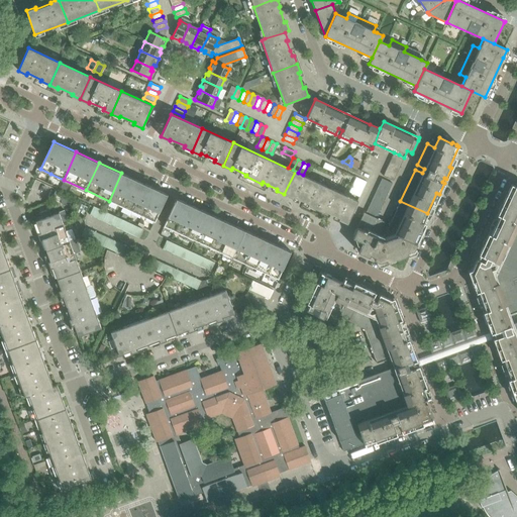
[(332,173),(335,168),(325,163),(322,168),(332,173)]
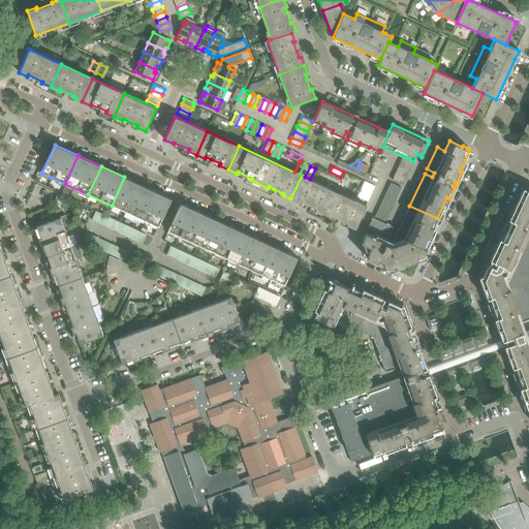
[(323,214),(334,190),(302,176),(290,198),(300,203),(301,201),(310,206),(315,208),(315,210),(323,214)]
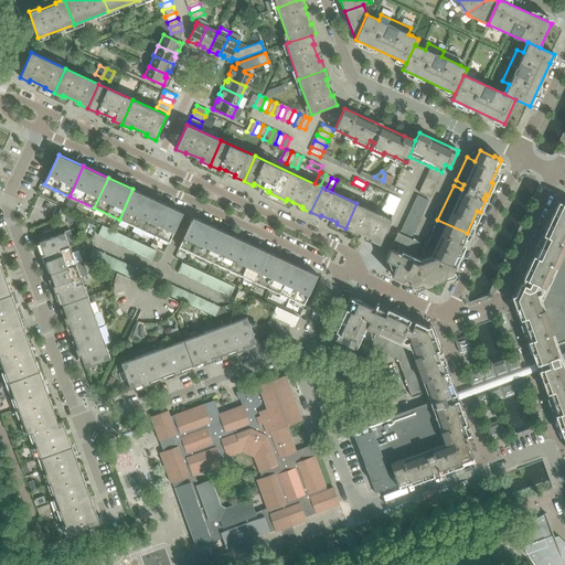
[(144,231),(158,201),(132,189),(119,220),(144,231)]
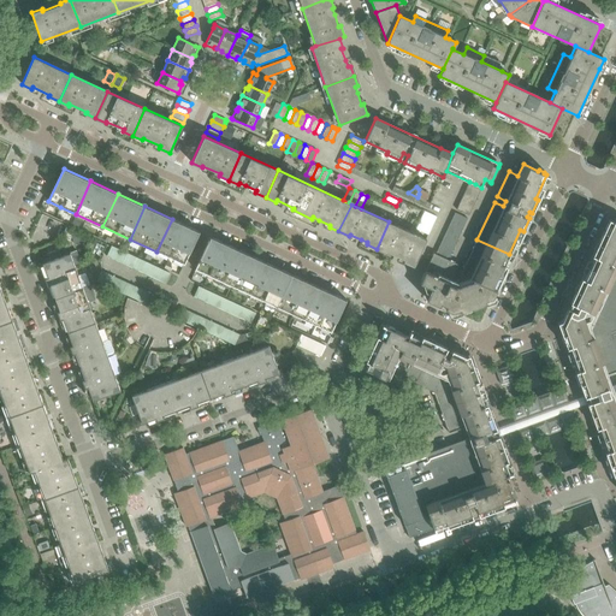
[(428,235),(437,217),(425,211),(416,230),(428,235)]
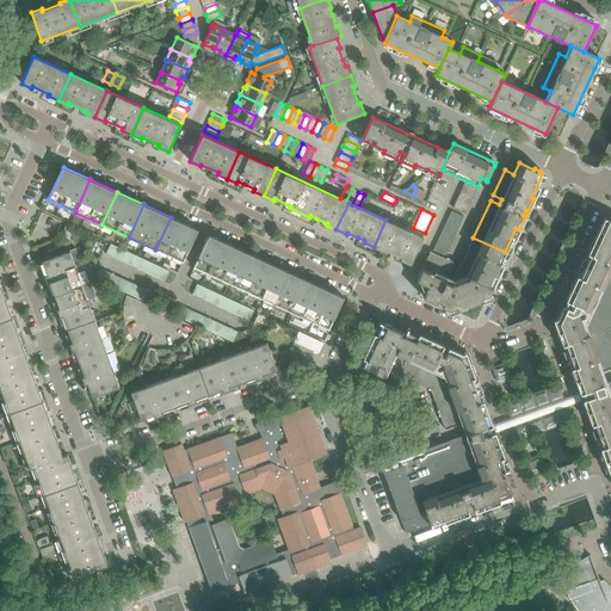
[(461,222),(463,217),(451,211),(449,217),(461,222)]
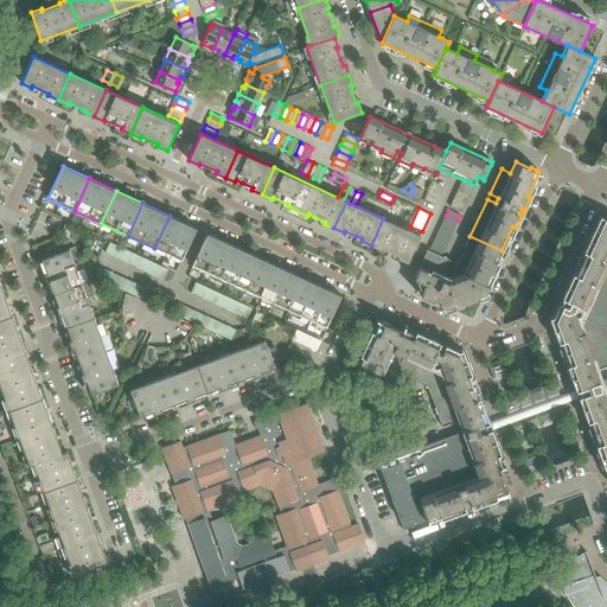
[(181,261),(197,228),(170,216),(154,248),(167,254),(181,261)]
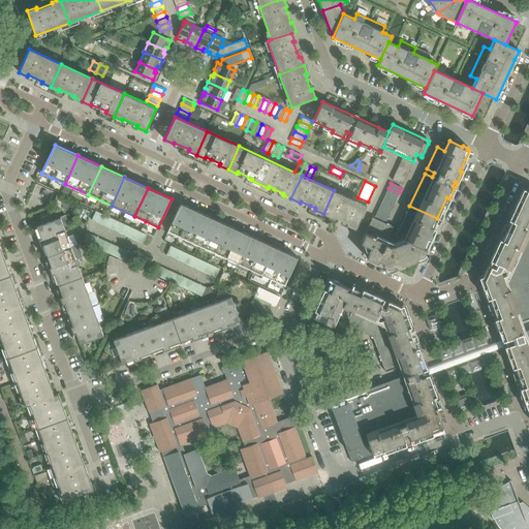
[(397,197),(399,192),(389,188),(385,193),(397,197)]
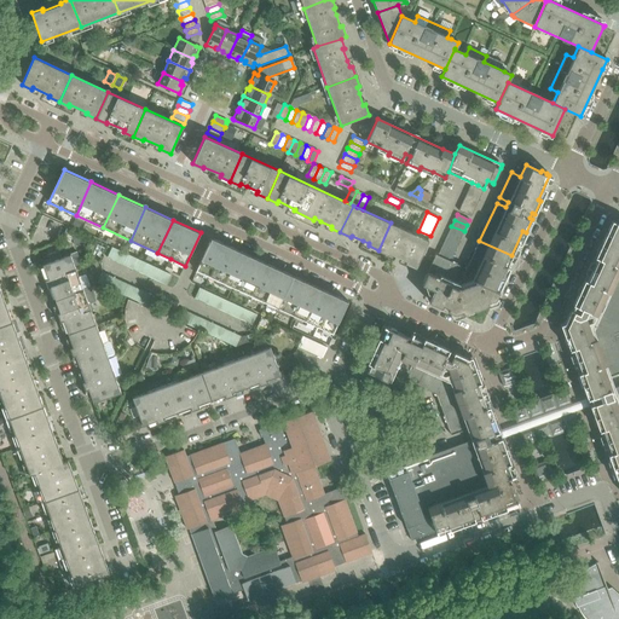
[(565,323),(560,324),(565,337),(568,336),(571,341),(572,345),(573,350),(578,360),(582,372),(586,385),(583,386),(588,399),(590,398),(593,404),(590,405),(595,418),(597,417),(597,418),(602,432),(607,441),(612,456),(615,466),(612,467),(617,480),(618,479),(618,386),(614,388),(611,376),(618,372),(618,223),(614,221),(612,220),(600,246),(603,247),(582,293),(579,291),(578,291),(573,304),(573,305),(574,305),(572,310),(571,310),(565,323)]
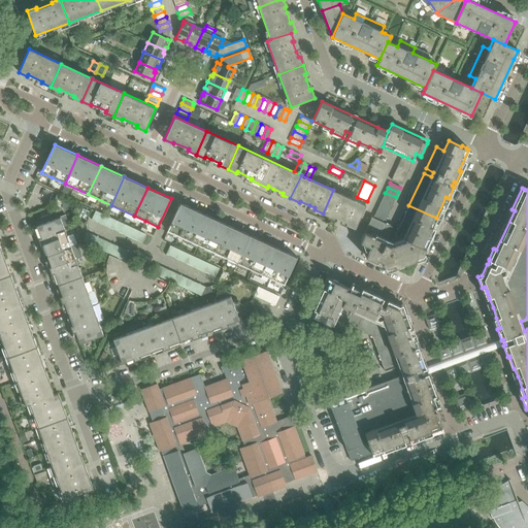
[(355,228),(365,205),(333,190),(323,213),(331,217),(332,216),(336,218),(347,222),(345,224),(355,228)]
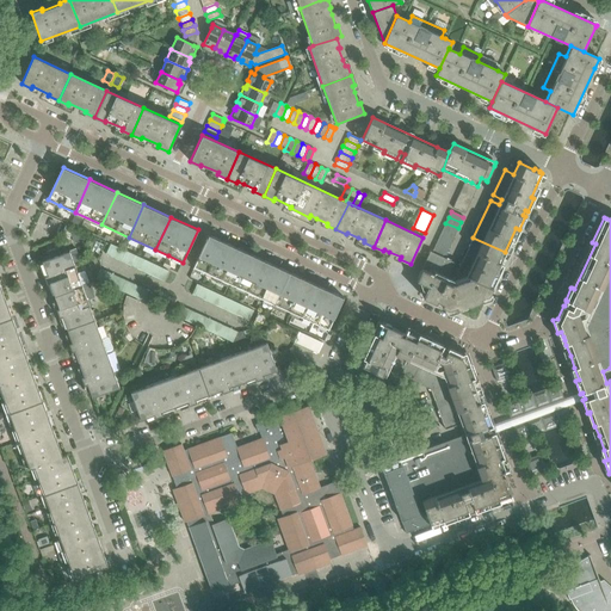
[(455,234),(458,228),(445,223),(443,228),(455,234)]
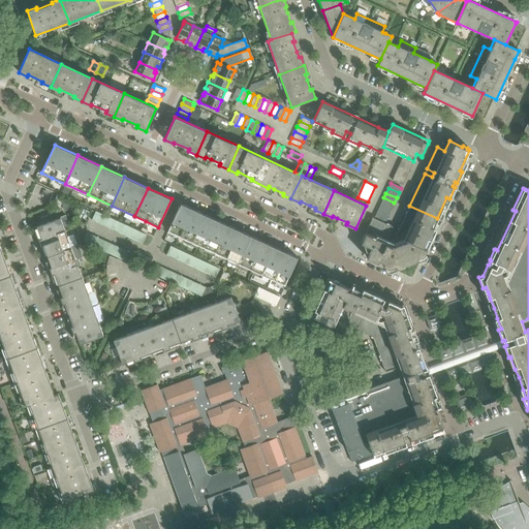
[(392,208),(394,203),(383,197),(381,204),(392,208)]
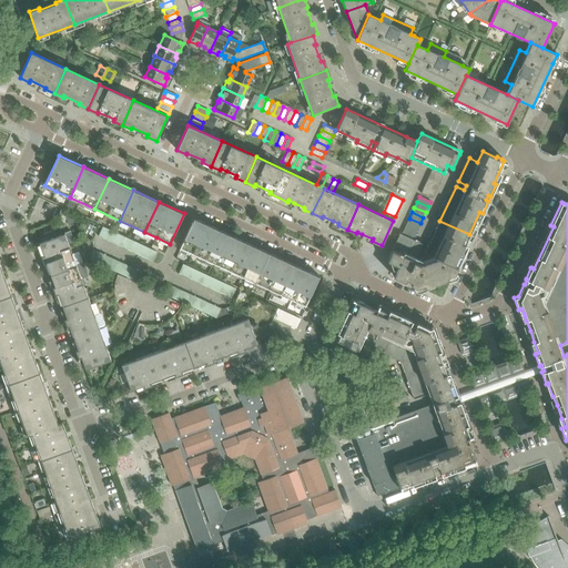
[(205,260),(219,230),(194,219),(180,249),(194,255),(205,260)]
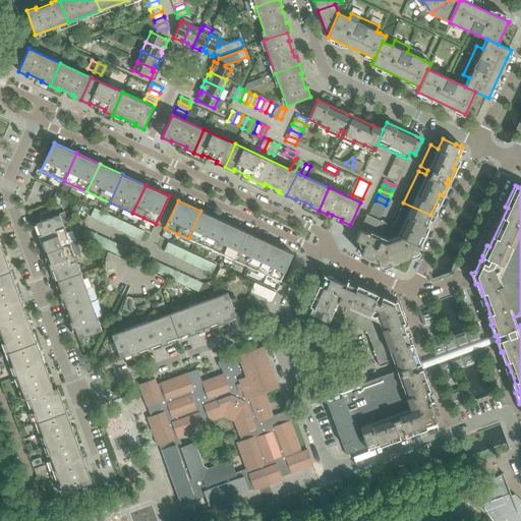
[(384,210),(386,205),(375,200),(372,205),(384,210)]
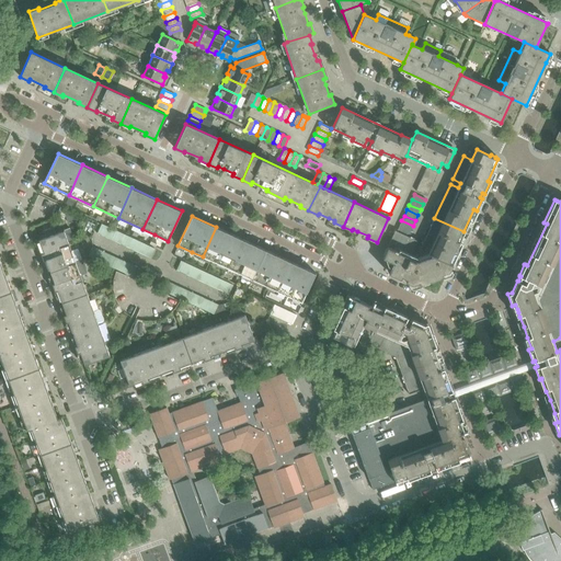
[(454,252),(458,242),(464,231),(434,218),(416,256),(411,254),(418,241),(408,237),(397,231),(395,230),(382,258),(386,259),(389,270),(388,273),(400,278),(401,276),(407,278),(405,281),(412,285),(414,281),(418,278),(419,281),(420,284),(443,276),(442,273),(445,268),(449,271),(458,253),(454,252)]
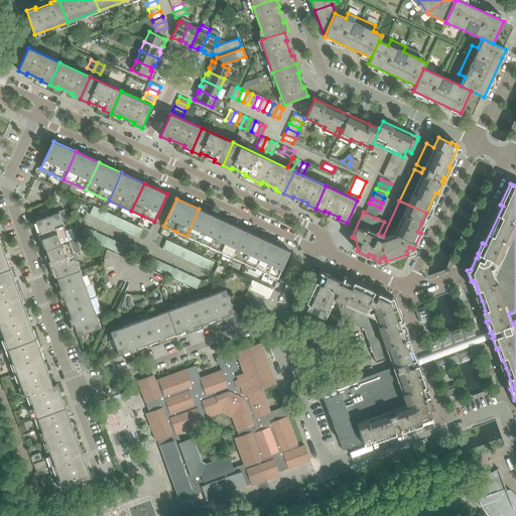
[(377,213),(380,208),(369,203),(367,209),(377,213)]
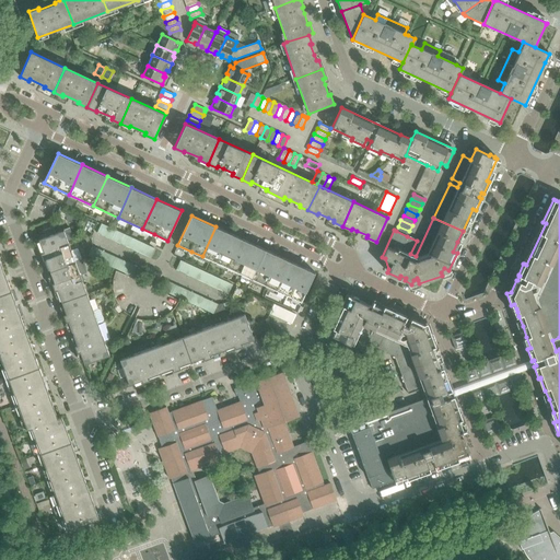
[(155,247),(101,222),(96,232),(151,257),(155,247)]
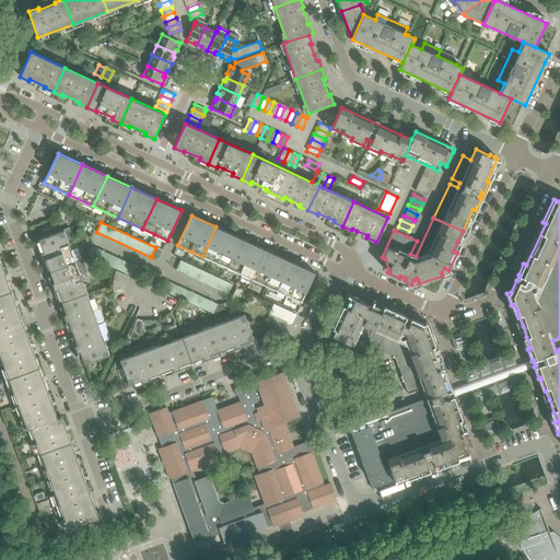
[(226,268),(241,237),(216,226),(202,256),(226,268)]
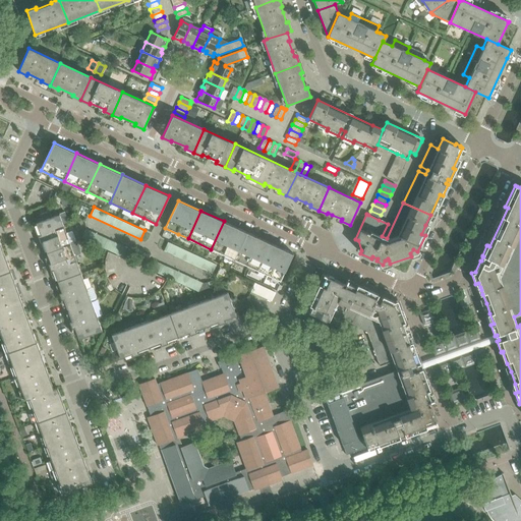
[(381,215),(370,211),(368,215),(379,220),(381,215)]
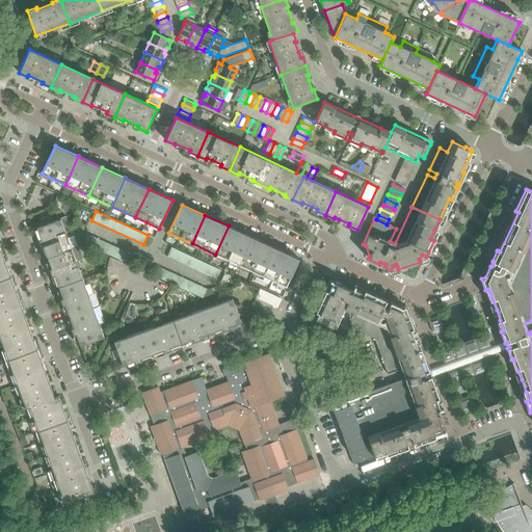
[(68,238),(60,218),(36,228),(41,239),(38,240),(41,247),(44,246),(47,257),(72,248),(77,246),(74,236),(68,238)]
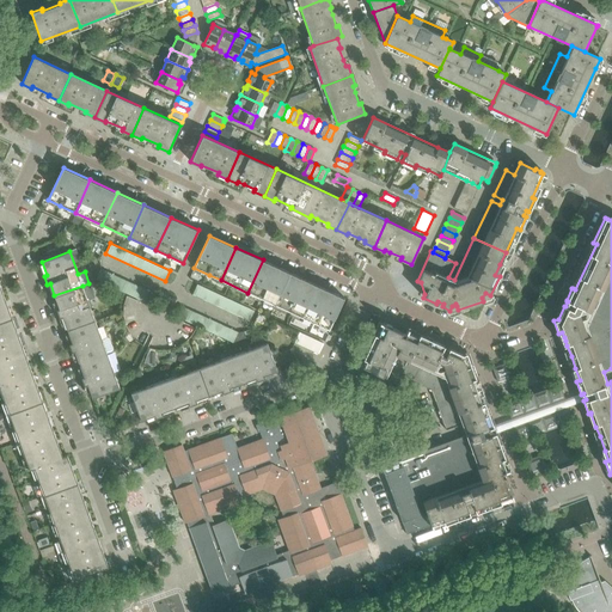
[(275,305),(289,273),(263,259),(248,293),(275,305)]
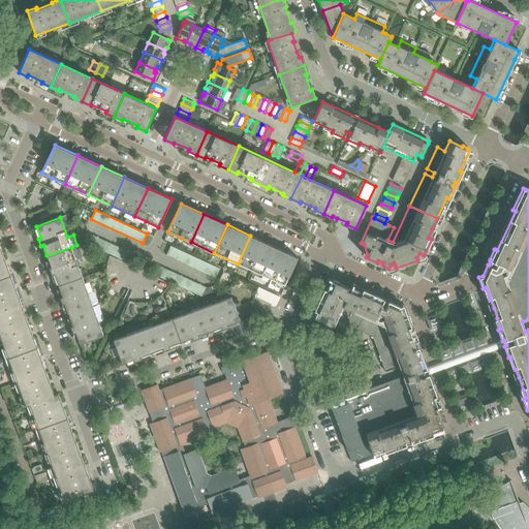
[(133,252),(87,230),(82,241),(129,262),(133,252)]
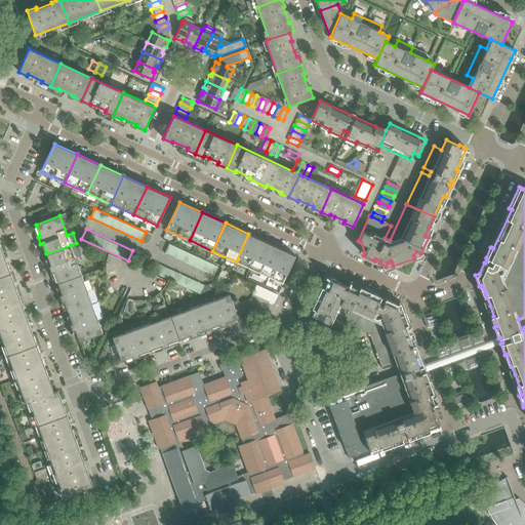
[(258,273),(272,244),(248,234),(236,261),(258,273)]
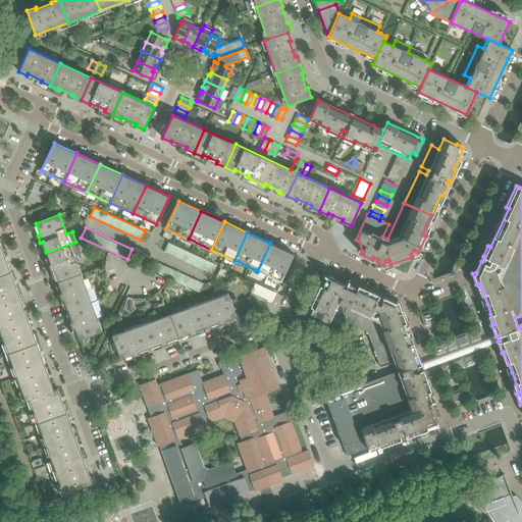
[(216,264),(168,242),(164,251),(212,272),(216,264)]
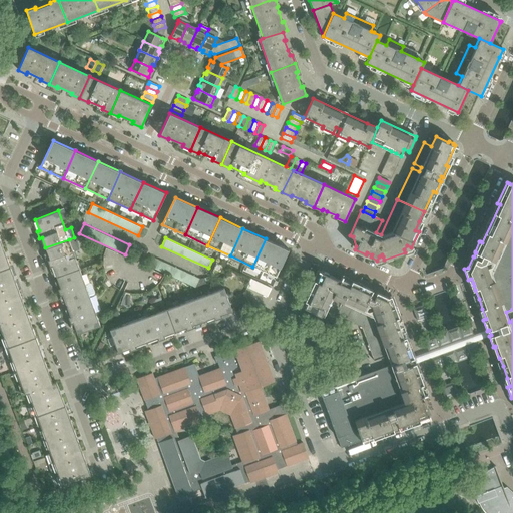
[(276,277),(289,249),(266,238),(252,267),(263,272),(276,277)]
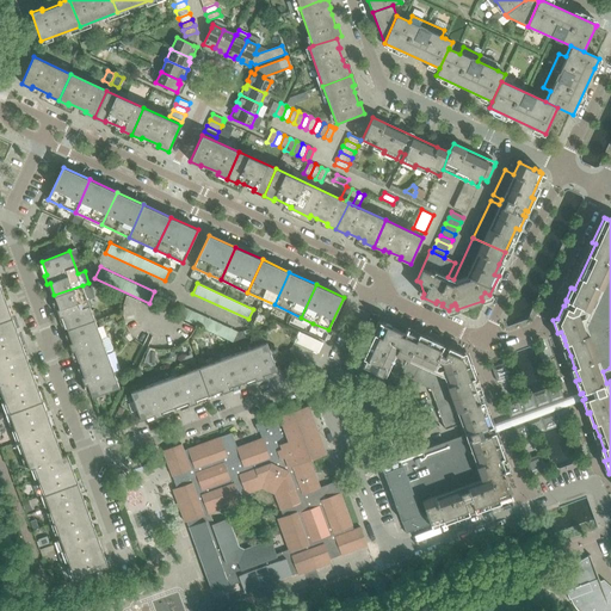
[(94,320),(82,285),(54,295),(59,308),(56,309),(60,318),(62,316),(67,329),(94,320)]
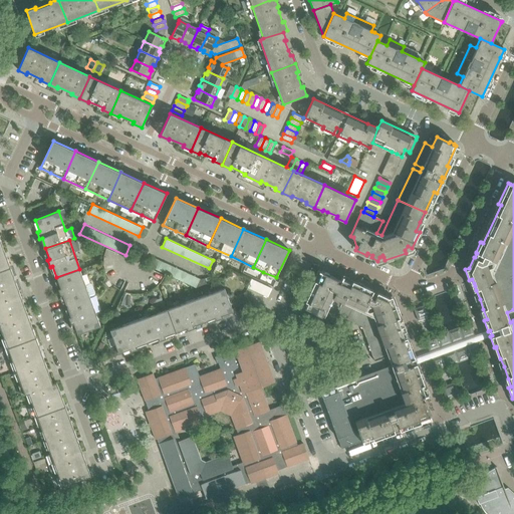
[(0,270),(10,267),(1,244),(0,244),(0,270)]
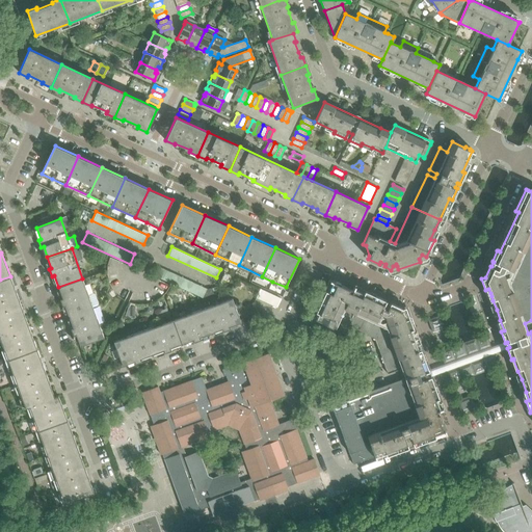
[(206,287),(159,266),(155,275),(202,296),(206,287)]
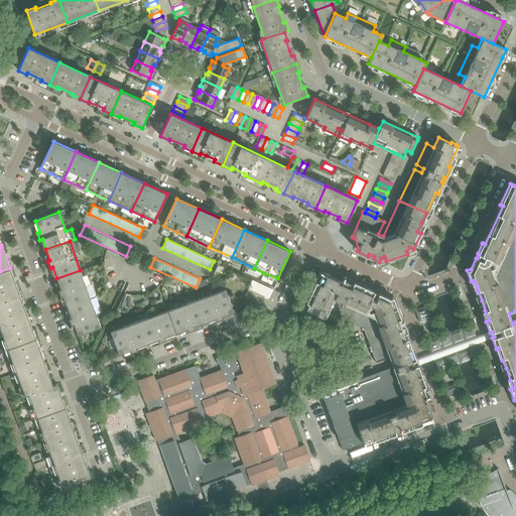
[(0,297),(18,291),(10,268),(0,271),(0,297)]
